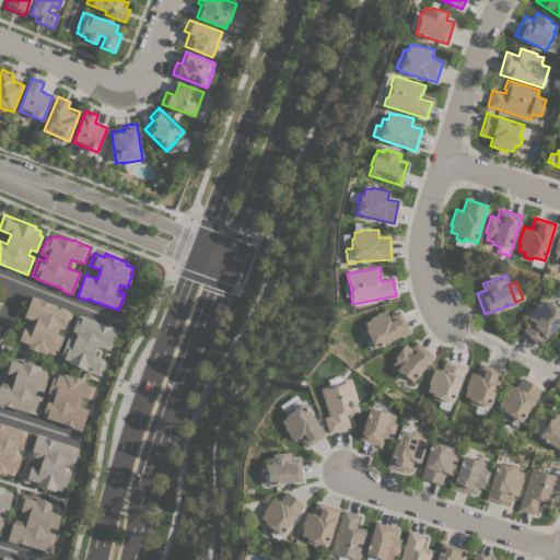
[(32,295),(42,299),(42,301),(72,313),(66,330),(58,328),(57,333),(63,336),(60,345),(59,345),(57,351),(56,351),(55,354),(51,353),(47,352),(46,354),(38,351),(38,352),(27,348),(27,347),(24,346),(25,342),(15,339),(21,326),(32,330),(35,322),(24,317),(32,295)]
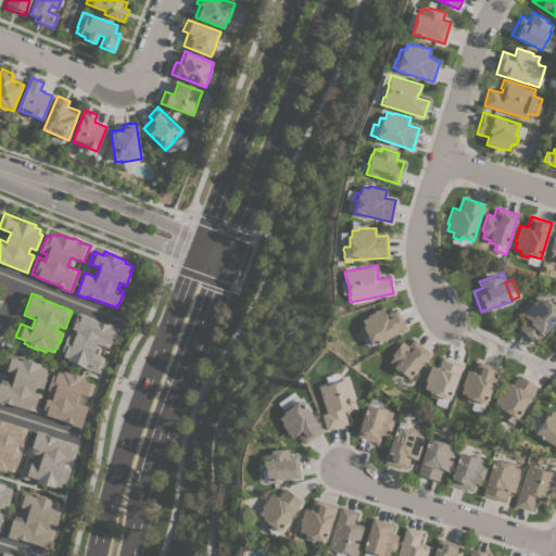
[(519,327),(527,318),(521,314),(533,301),(534,302),(540,298),(544,302),(546,300),(555,310),(555,321),(535,343),(519,327)]
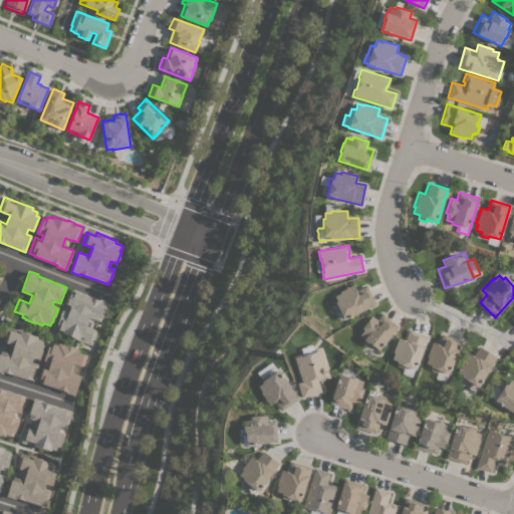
[(344,319),(344,318),(340,320),(336,312),(340,311),(339,309),(337,310),(333,303),(337,301),(334,295),(340,292),(339,291),(353,284),(356,290),(366,285),(375,304),(344,319)]
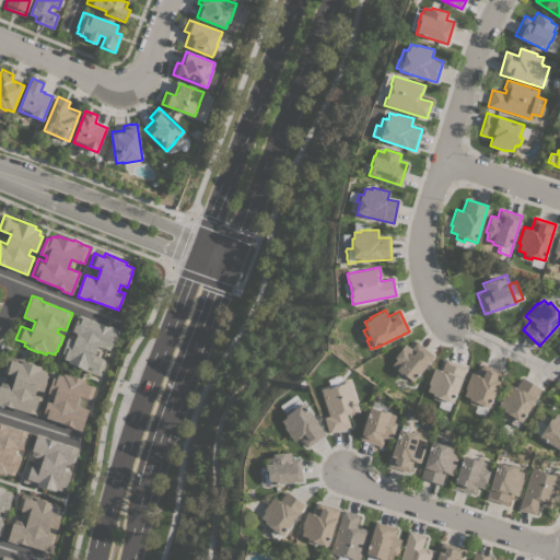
[(107,327),(108,325),(118,329),(111,350),(97,346),(94,356),(105,360),(100,376),(85,371),(78,368),(79,366),(68,363),(69,361),(61,358),(62,354),(61,353),(66,343),(65,343),(67,338),(74,340),(76,335),(70,333),(77,315),(107,327)]
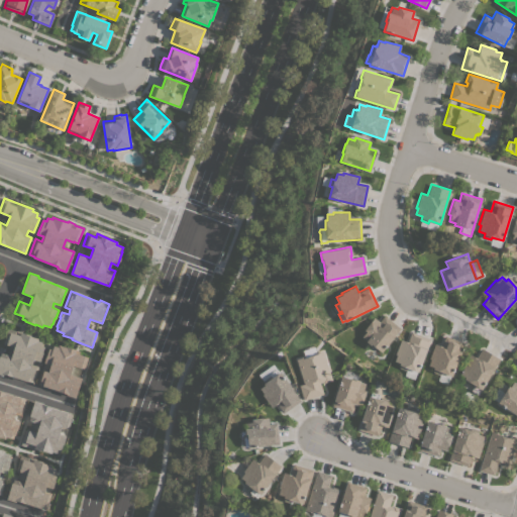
[(381,352),(374,346),(374,347),(366,341),(367,340),(362,336),(366,331),(364,330),(374,317),(379,321),(384,315),(400,328),(381,352)]
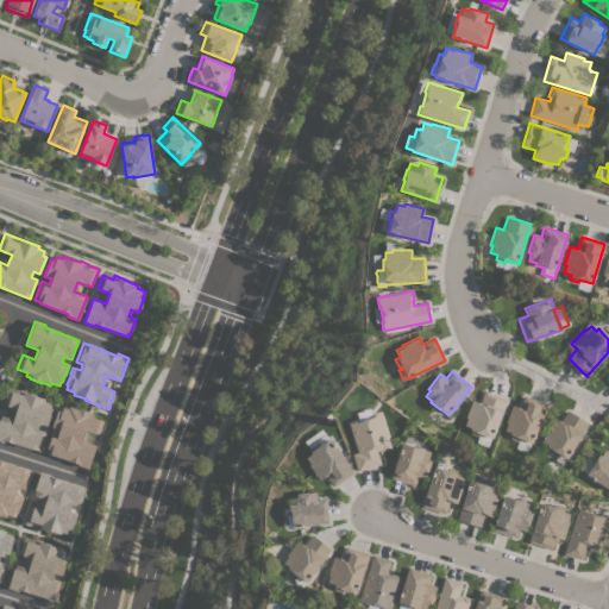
[(4,440),(4,441),(0,440),(0,420),(1,415),(13,419),(16,408),(7,406),(4,405),(8,387),(20,390),(20,389),(29,391),(27,393),(36,395),(36,396),(45,399),(44,401),(51,402),(50,408),(51,408),(50,414),(50,415),(48,426),(38,424),(37,428),(45,431),(39,451),(4,440)]
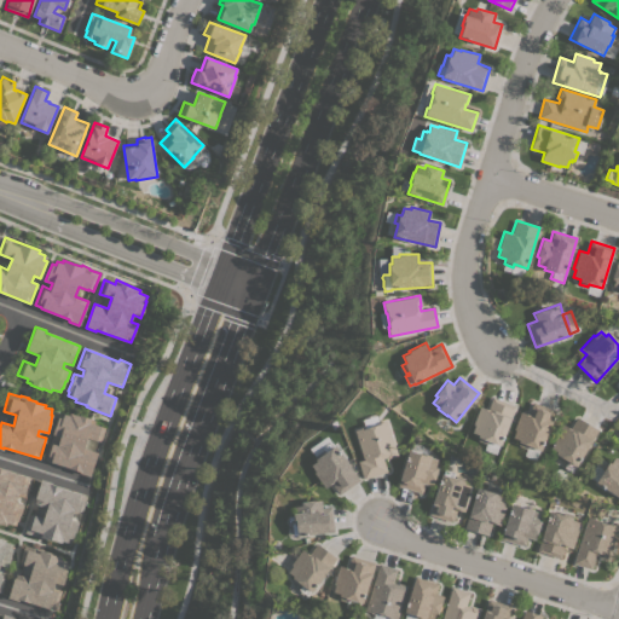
[(501,445),(487,440),(486,443),(478,440),(479,437),(478,437),(479,434),(472,432),(474,424),(473,424),(480,406),(487,409),(492,397),(515,405),(501,445)]
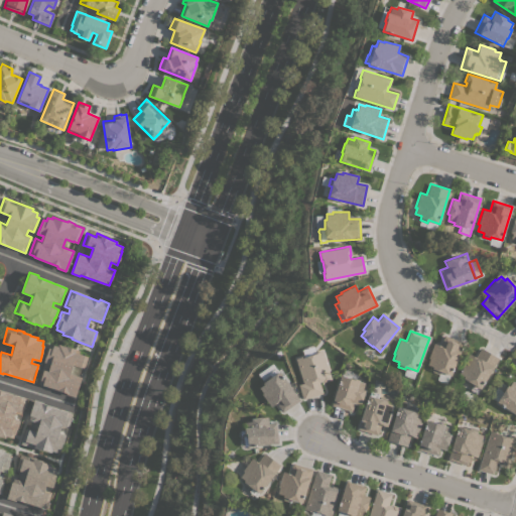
[(450,375),(439,371),(438,374),(431,371),(432,368),(432,367),(427,365),(429,359),(428,358),(433,343),(440,345),(444,335),(464,342),(450,375)]
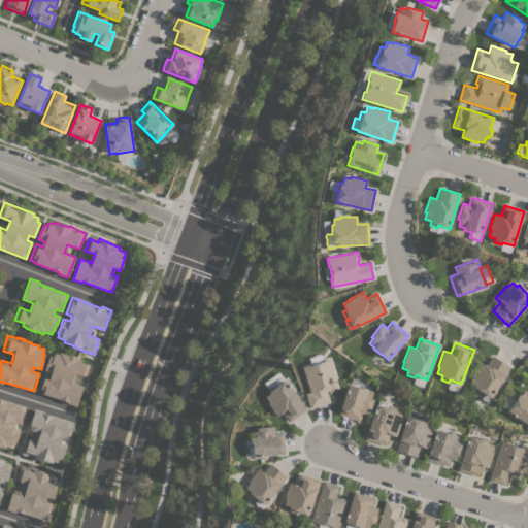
[(76,406),(67,403),(67,402),(59,399),(59,398),(38,392),(42,375),(48,377),(51,372),(44,370),(45,365),(46,365),(50,356),(51,356),(52,352),(59,354),(60,352),(67,355),(67,354),(81,358),(80,362),(90,364),(86,376),(74,373),(71,382),(83,386),(76,406)]
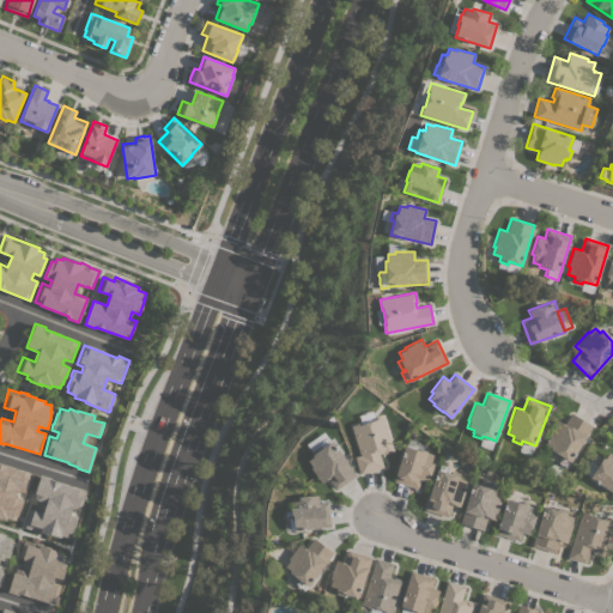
[(570,461),(558,454),(557,456),(550,451),(552,448),(546,444),(550,437),(547,436),(558,420),(564,424),(571,413),(593,425),(570,461)]
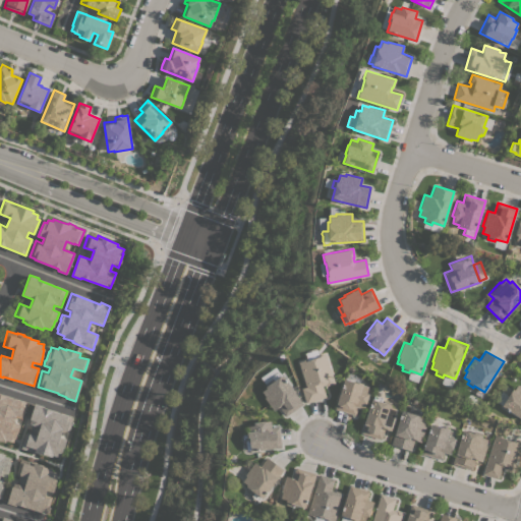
[(335,383),(327,386),(326,385),(322,386),(326,397),(306,403),(301,388),(306,387),(298,361),(306,359),(306,360),(317,357),(316,356),(326,353),(335,383)]
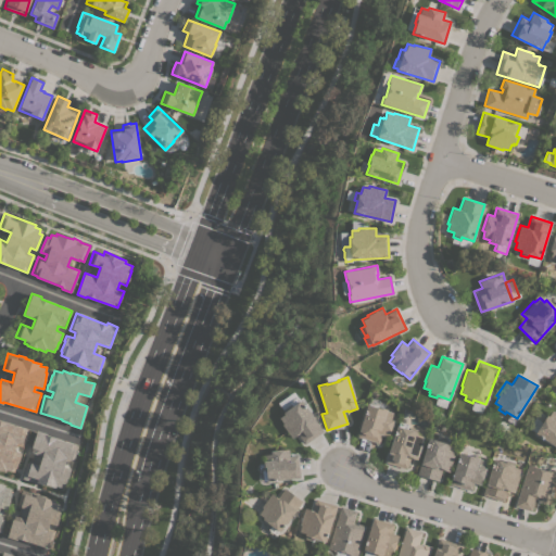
[(323,431),(304,444),(298,434),(292,439),(281,425),(283,424),(279,417),(285,414),(283,413),(285,412),(282,409),(290,404),(290,403),(297,397),(300,401),(301,400),(323,431)]
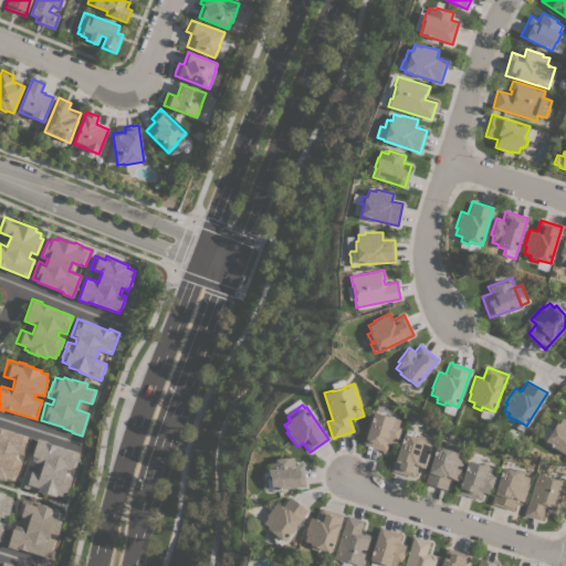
[(364,444),(374,411),(384,415),(384,413),(395,417),(394,418),(400,420),(398,427),(400,428),(396,444),(388,442),(386,451),(364,444)]
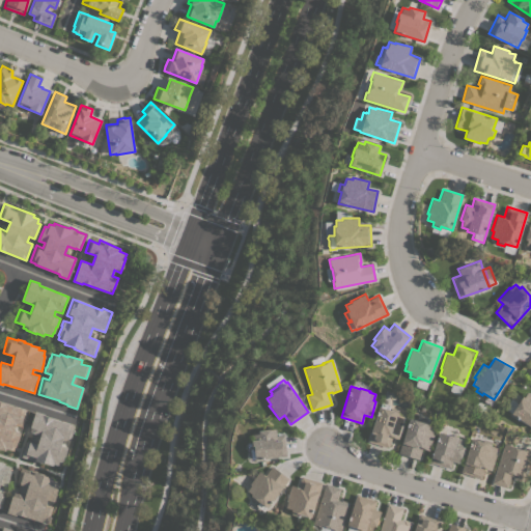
[(530,426),(511,414),(518,403),(515,402),(520,395),(524,397),(527,392),(530,394),(530,426)]
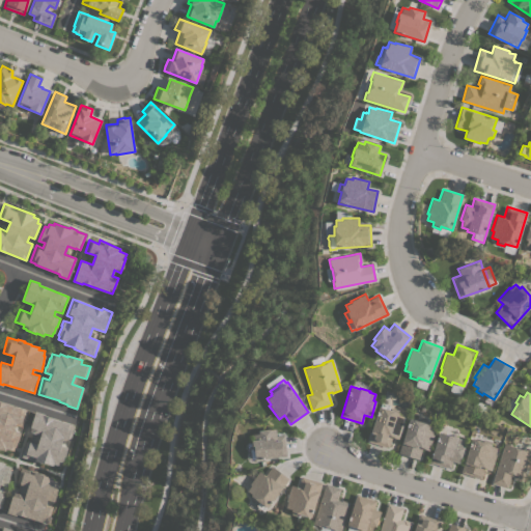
[(0,401),(5,403),(27,411),(22,427),(15,424),(14,430),(20,432),(18,442),(17,441),(14,451),(6,449),(5,451),(0,448),(0,401)]
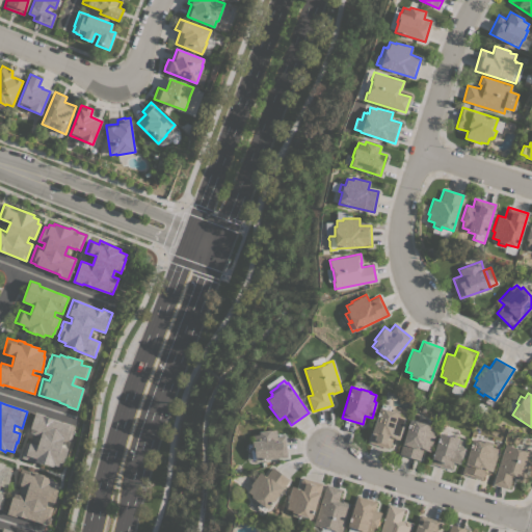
[(379,407),(380,407),(382,403),(391,406),(389,410),(391,411),(392,408),(399,410),(398,414),(399,414),(399,416),(404,417),(403,423),(404,424),(399,440),(393,437),(389,448),(369,442),(379,407)]
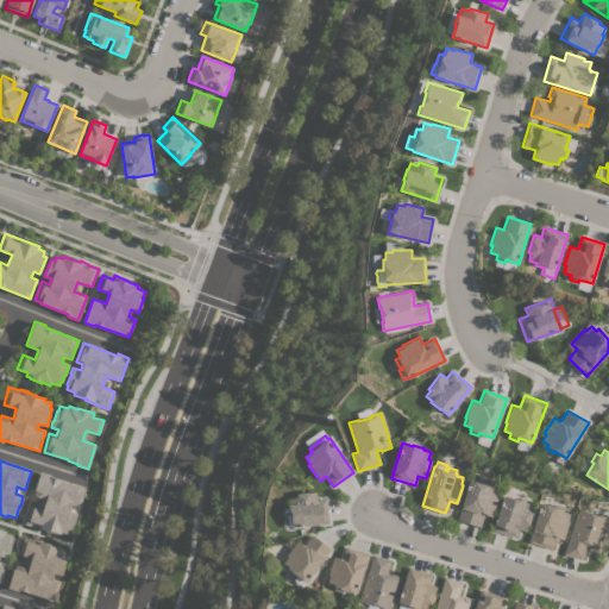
[(80,507),(71,504),(69,510),(77,513),(71,529),(70,529),(69,534),(61,532),(60,534),(51,532),(24,523),(30,506),(42,510),(45,498),(32,495),(39,471),(50,475),(50,477),(85,488),(80,507)]
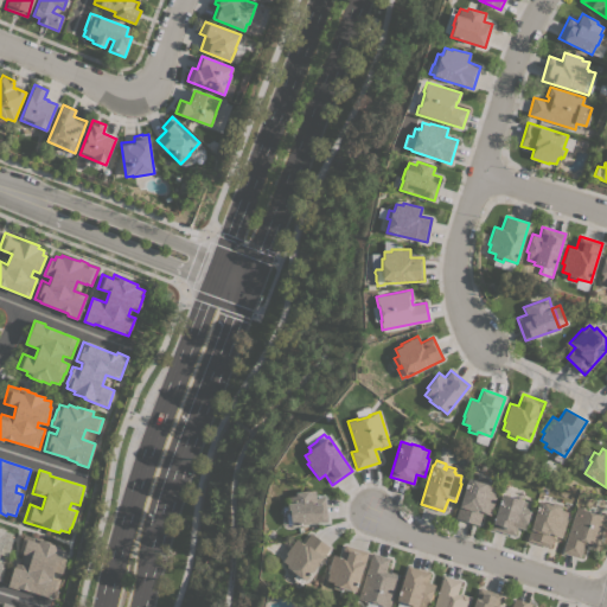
[(455,517),(467,478),(481,483),(481,479),(490,481),(490,485),(491,485),(490,486),(496,489),(493,496),(496,497),(490,515),(483,512),(478,524),(455,517)]
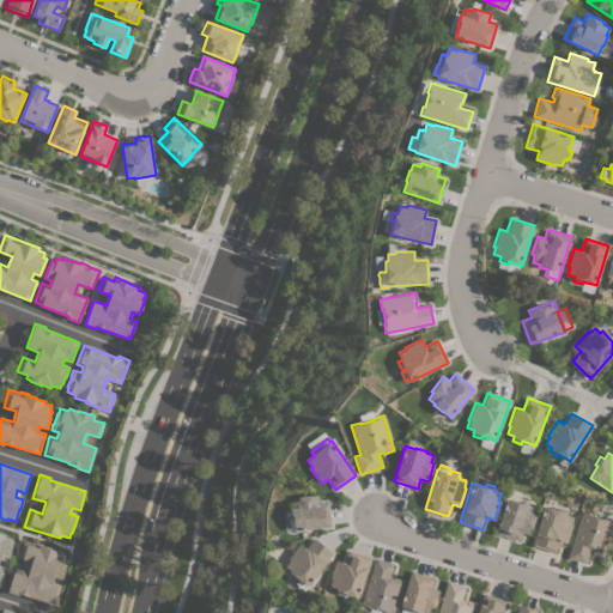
[(295,530),(295,529),(290,529),(289,519),(291,517),(290,508),(292,508),(291,501),(298,501),(298,497),(317,495),(319,503),(327,502),(331,526),(295,530)]
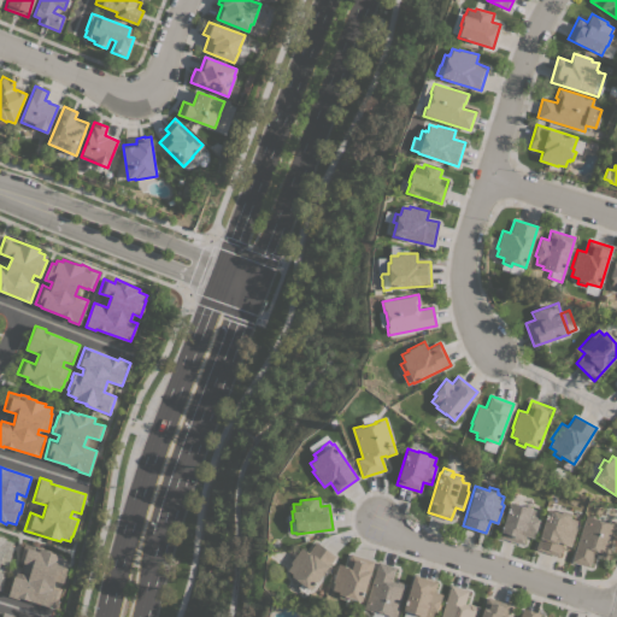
[(499,536),(510,501),(521,505),(521,504),(533,507),(532,509),(539,511),(536,518),(539,519),(533,538),(526,535),(523,545),(499,536)]
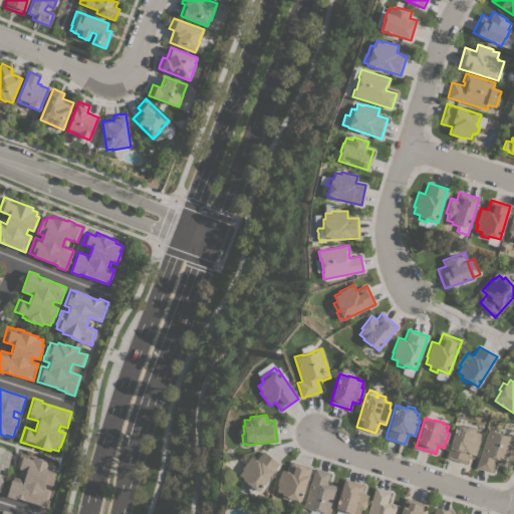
[(456,424),(467,428),(468,425),(475,428),(475,430),(476,430),(475,432),(480,433),(478,440),(480,440),(475,455),(468,453),(465,463),(446,457),(456,424)]
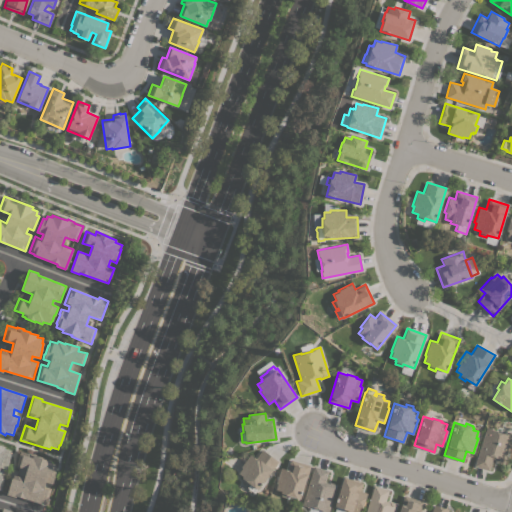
[(486,426),(494,429),(493,430),(504,434),(504,432),(511,434),(511,438),(504,464),(495,462),(495,460),(492,459),(489,470),(474,466),(486,426)]
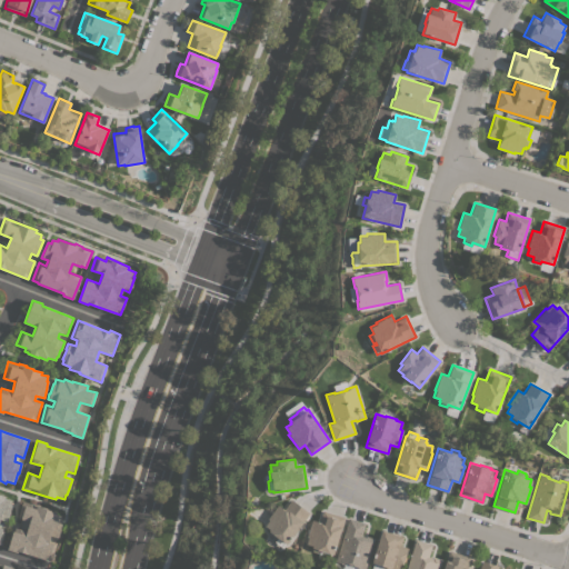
[(0,493),(6,496),(5,498),(11,500),(10,505),(12,506),(7,521),(1,519),(0,521),(0,525),(6,527),(0,545),(0,493)]
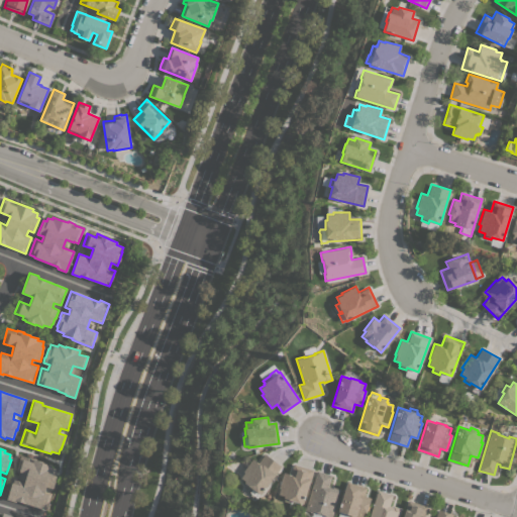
[(260,495),(260,494),(256,498),(249,492),(252,489),(250,488),(249,490),(243,485),(245,482),(240,478),(243,473),(242,472),(252,458),(257,462),(265,453),(281,466),(260,495)]
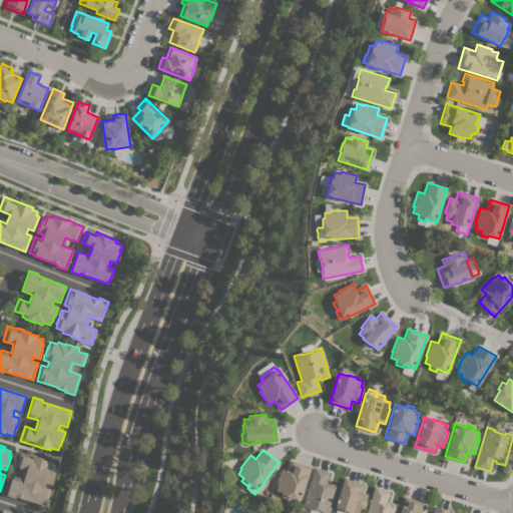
[(45,505),(40,504),(16,496),(16,498),(6,495),(11,479),(12,479),(13,475),(23,479),(26,470),(19,467),(15,466),(20,452),(29,455),(30,453),(36,455),(36,456),(43,458),(43,459),(50,461),(50,463),(56,465),(55,469),(56,470),(53,480),(52,484),(45,482),(43,487),(51,489),(45,505)]
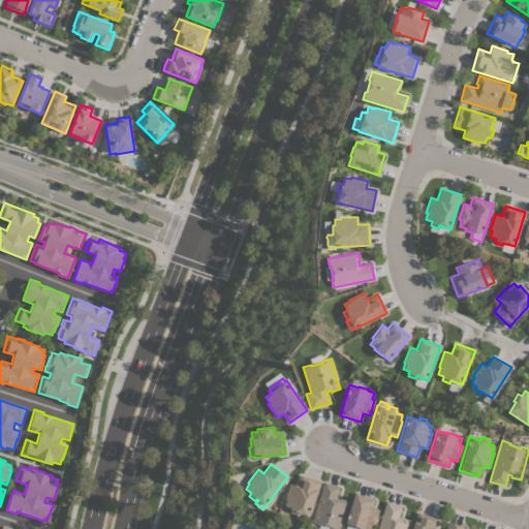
[(320,480),(310,516),(297,511),(296,514),(289,512),(290,509),(289,509),(290,507),(284,505),(286,499),(285,499),(289,484),(297,486),(300,474),(320,480)]
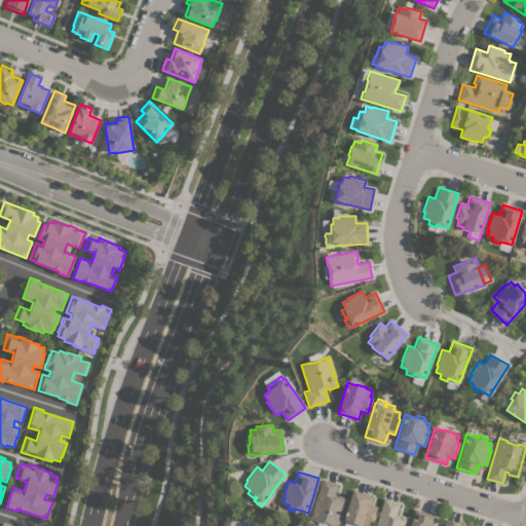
[(323,479),(337,483),(334,495),(338,496),(338,495),(346,497),(337,525),(331,525),(325,524),(325,523),(318,521),(309,519),(323,479)]
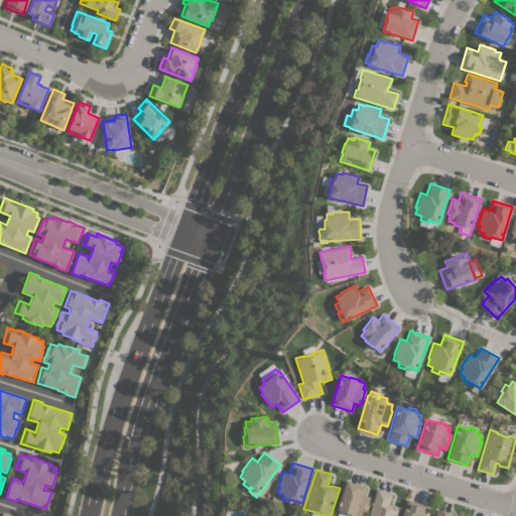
[(366,487),(363,495),(370,497),(365,512),(363,511),(361,515),(358,515),(355,515),(351,515),(345,514),(346,512),(337,510),(346,480),(366,487)]
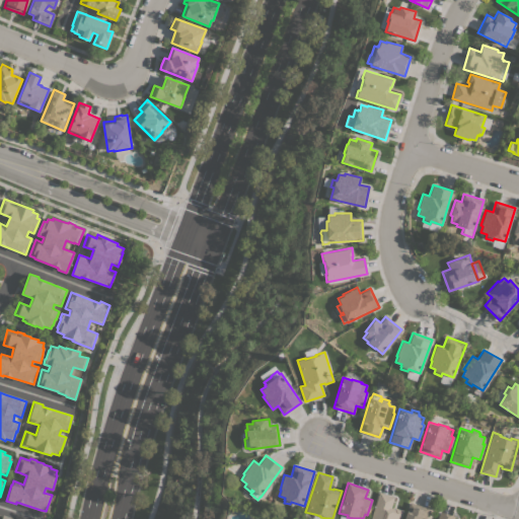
[(370,518),(379,492),(393,497),(390,508),(393,509),(394,508),(402,510),(399,518),(370,518)]
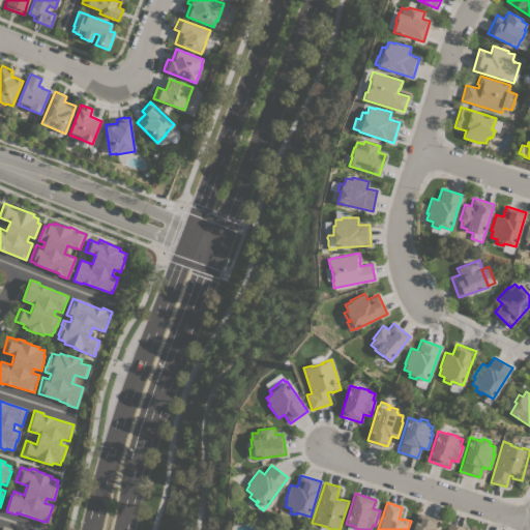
[(412,529),(418,512),(438,519),(435,529),(412,529)]
